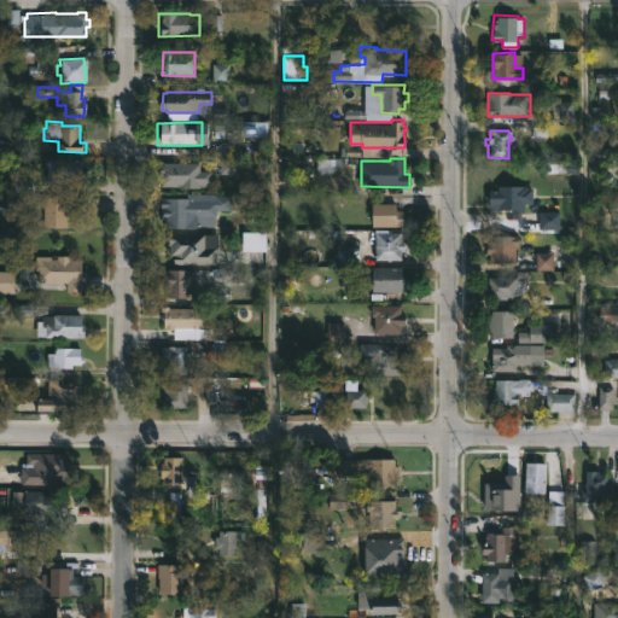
[(83,159),(83,169),(88,170),(88,182),(48,181),(48,165),(44,165),(44,161),(48,161),(48,159),(83,159)]
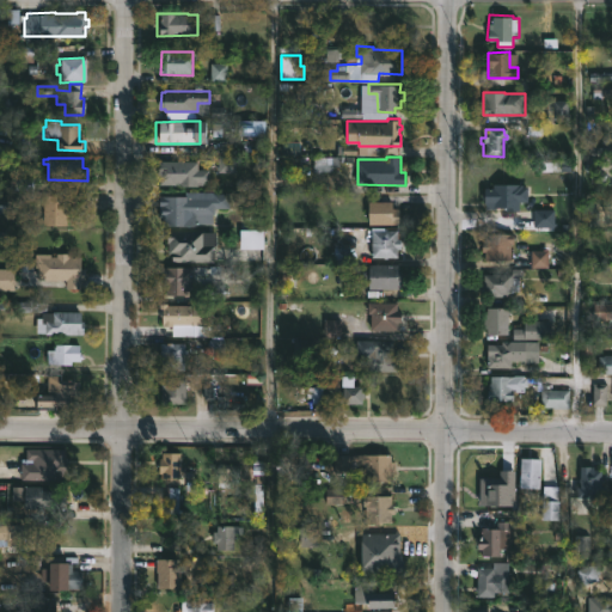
[(195,161),(195,170),(204,170),(206,183),(202,183),(202,185),(176,187),(176,184),(157,185),(155,161),(195,161)]
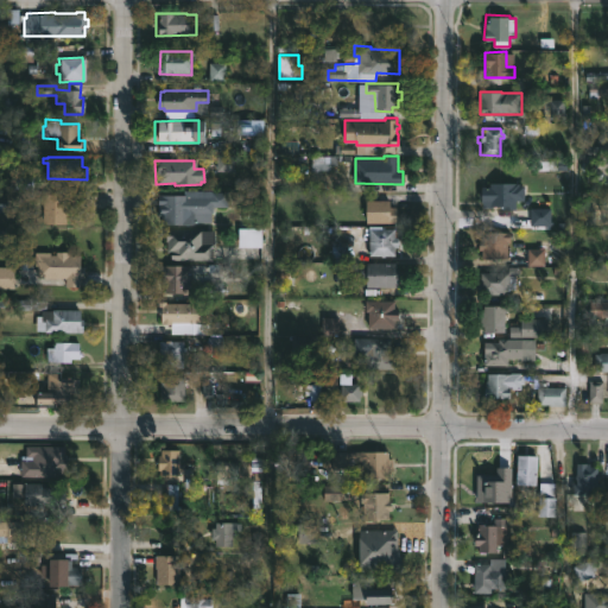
[(520,183),(520,185),(525,185),(525,201),(515,201),(515,209),(504,209),(504,206),(483,207),(483,203),(481,203),(481,187),(491,187),(491,182),(520,183)]
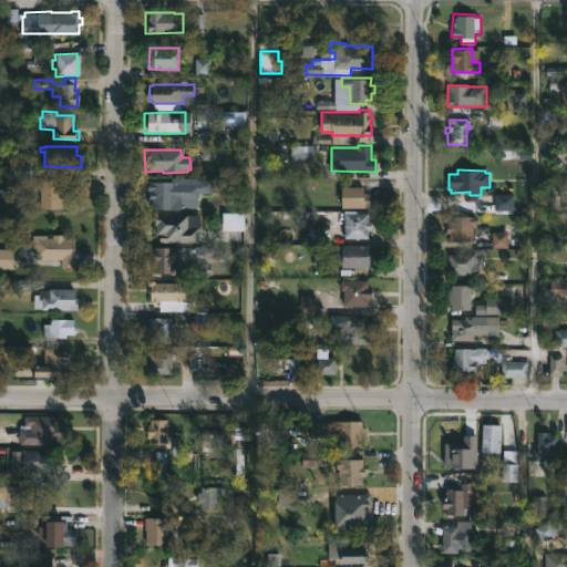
[(213,178),(213,192),(198,191),(198,208),(151,208),(151,200),(147,199),(148,185),(152,185),(152,182),(173,182),(173,177),(213,178)]
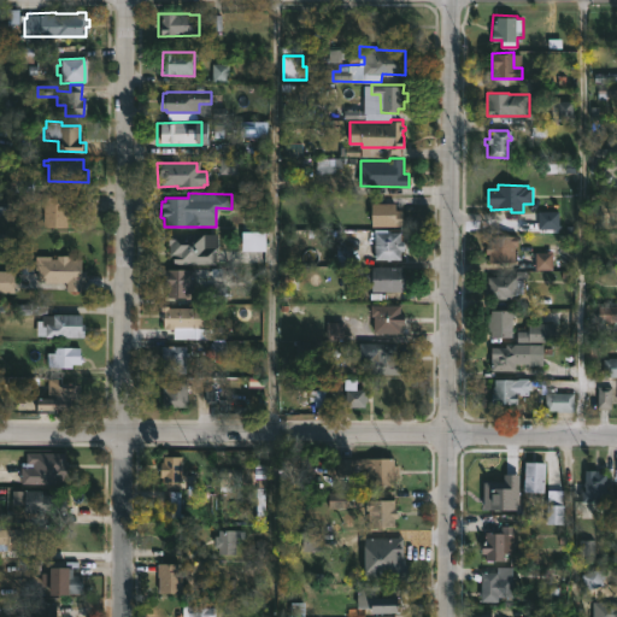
[(80,197),(80,209),(72,209),(72,216),(64,216),(64,228),(40,228),(41,206),(39,206),(39,197),(58,197),(58,195),(80,195),(80,197)]
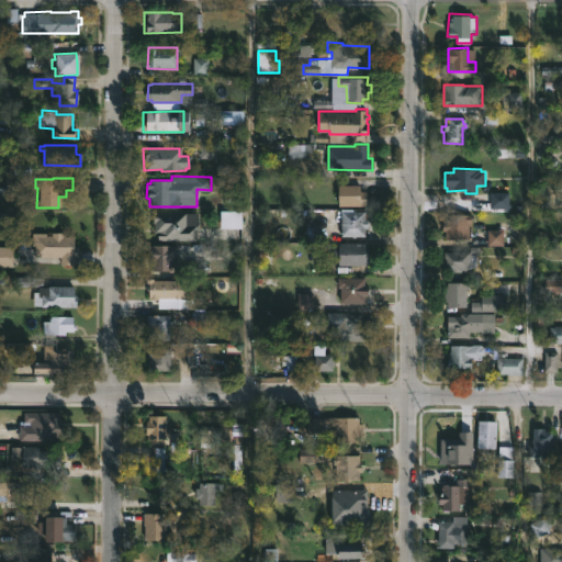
[(361,186),(361,191),(369,191),(369,205),(339,205),(339,184),(361,186)]
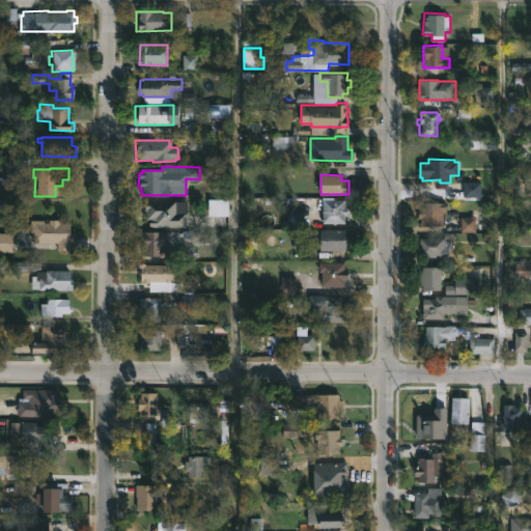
[(465,198),(480,198),(480,185),(465,185),(465,198)]
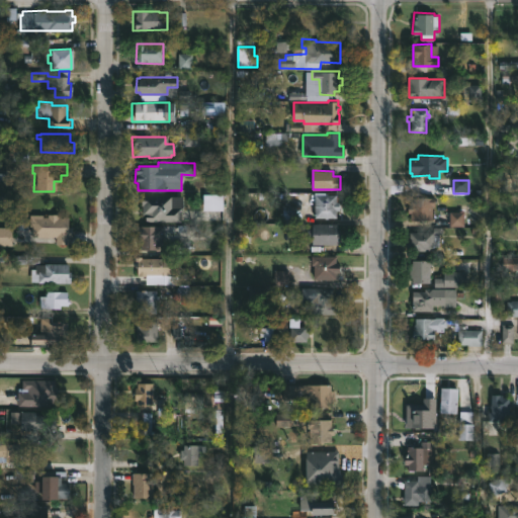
[(328,193),(336,194),(336,201),(339,201),(339,209),(337,209),(337,218),(315,218),(315,194),(328,193)]
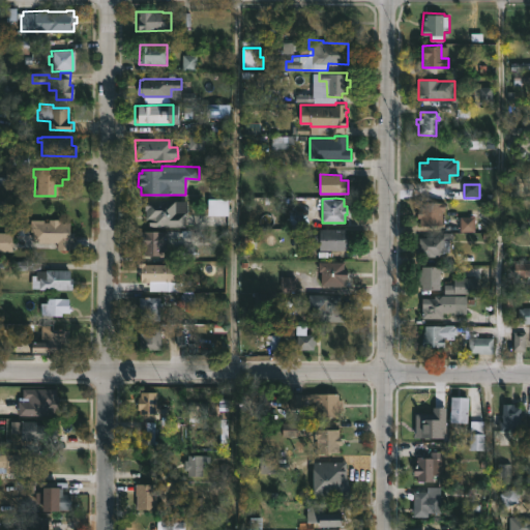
[(173,208),(173,212),(182,212),(182,227),(146,227),(146,219),(143,219),(142,200),(173,200),(173,208)]
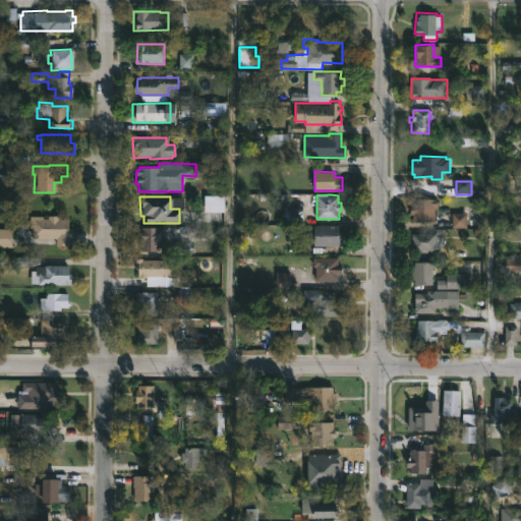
[(225,197),(206,197),(206,213),(225,213),(225,197)]
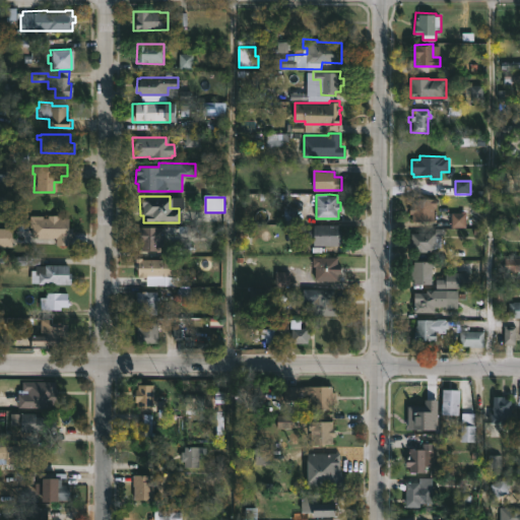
[(434,199),(434,207),(432,207),(431,221),(409,221),(409,214),(406,214),(407,206),(409,206),(410,198),(434,199)]
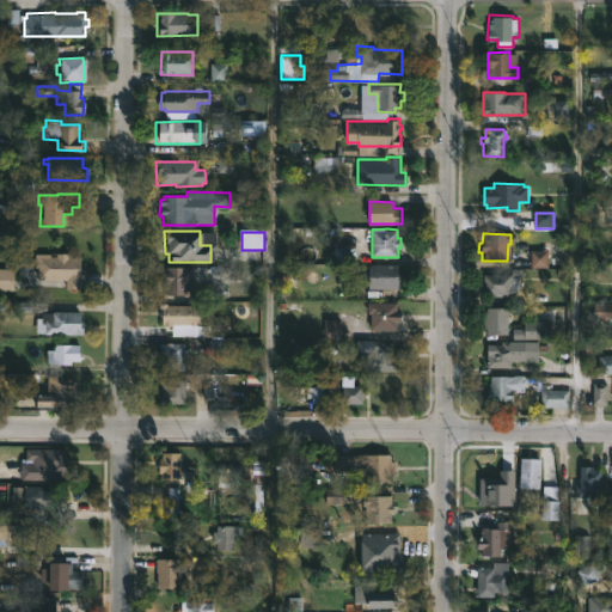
[(71,252),(71,256),(81,256),(81,268),(85,268),(85,280),(81,280),(81,289),(66,288),(66,280),(38,280),(36,254),(51,254),(51,256),(57,256),(57,252),(71,252)]
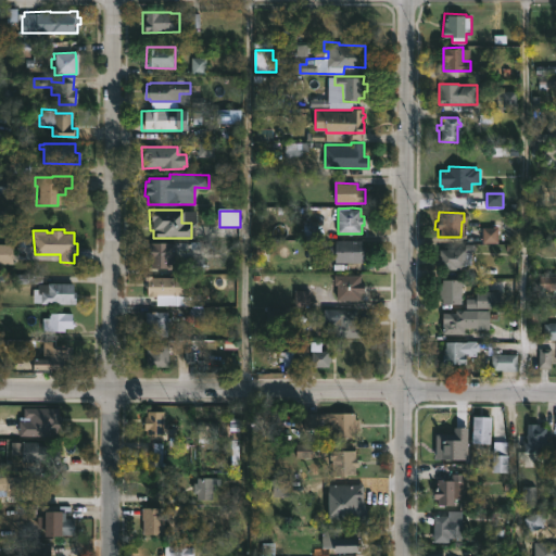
[(349,263),(337,263),(337,240),(365,240),(365,263),(349,263)]
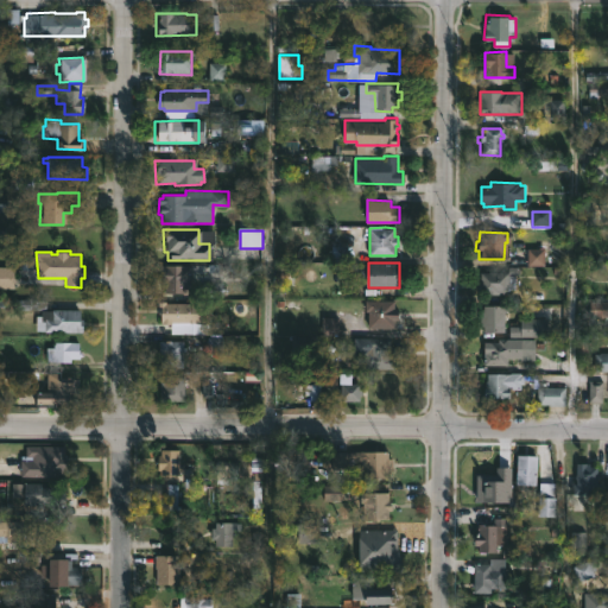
[(0,266),(14,267),(16,289),(0,289),(0,266)]
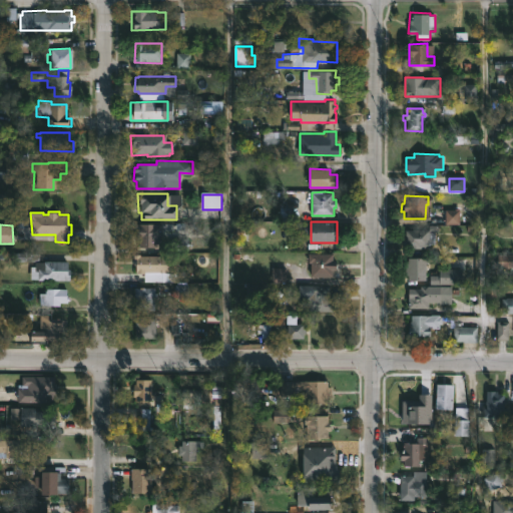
[(153,224),(153,228),(158,228),(158,241),(153,241),(153,247),(136,247),(136,239),(134,239),(134,232),(132,232),(132,224),(153,224)]
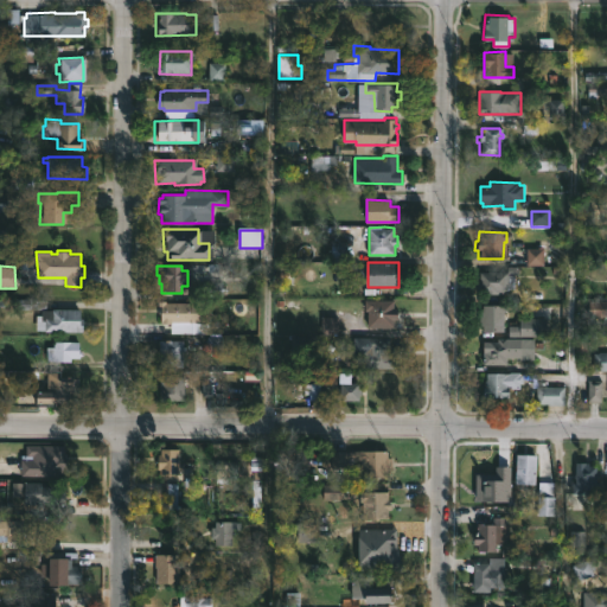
[(509,272),(509,275),(516,275),(516,288),(509,287),(509,291),(504,291),(504,294),(478,293),(478,282),(480,282),(480,272),(509,272)]
